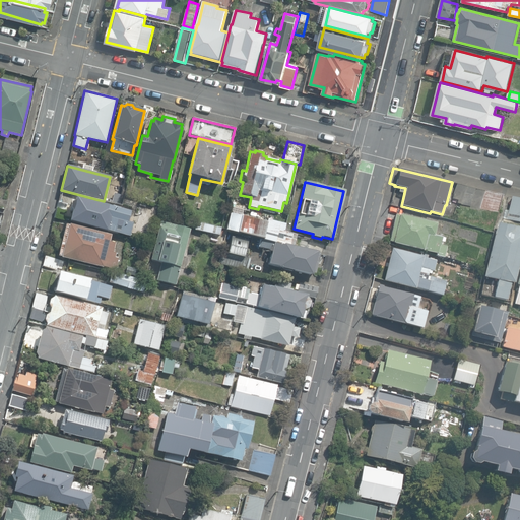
[(455,203),(498,213),(502,195),(456,184),(452,202),(455,203)]
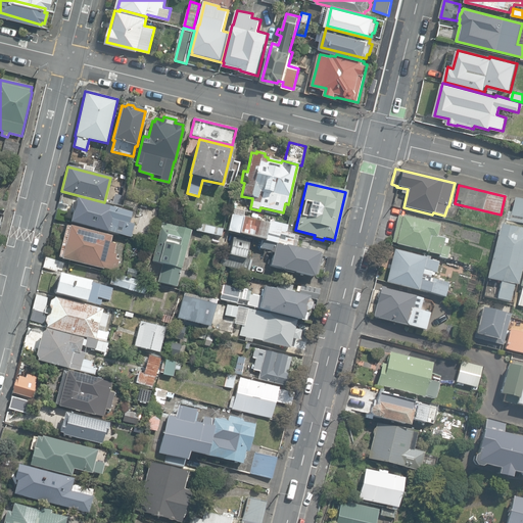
[(119,205),(121,195),(114,194),(112,204),(119,205)]
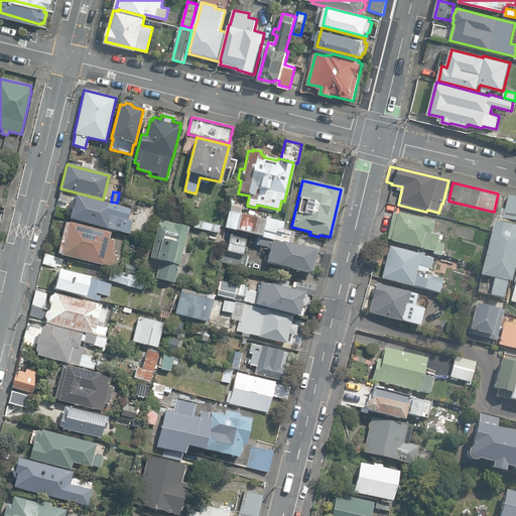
[(127,219),(129,210),(75,196),(74,200),(71,200),(69,207),(72,208),(69,219),(128,234),(132,220),(127,219)]
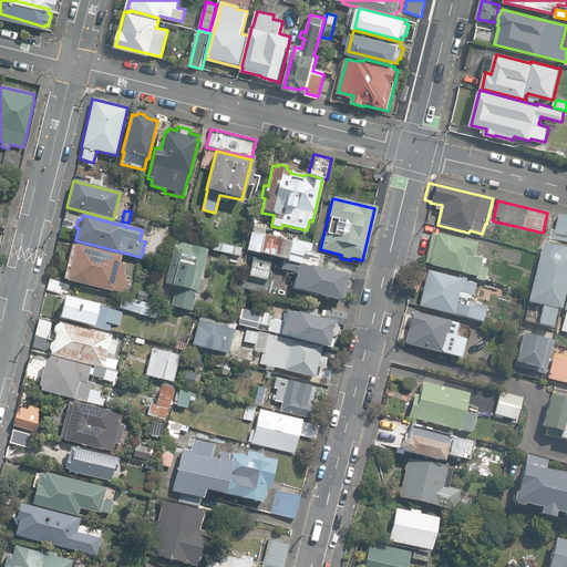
[(553,239),(566,243),(566,217),(558,215),(553,239)]
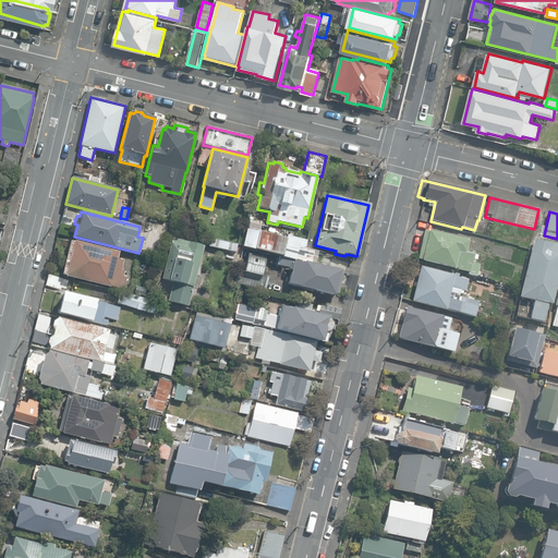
[(279,256),(315,265),(317,253),(304,250),(306,240),(287,235),(286,239),(246,229),(242,247),(279,256)]
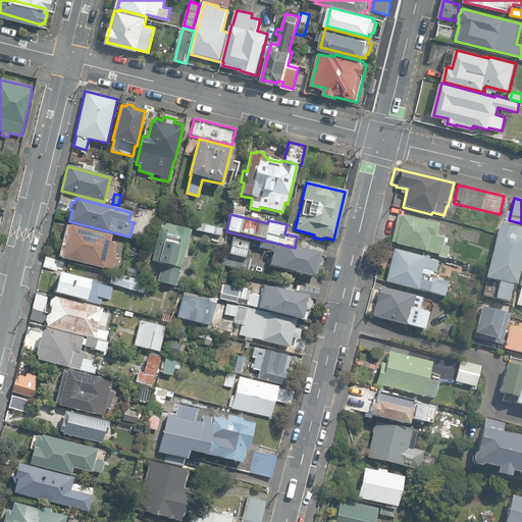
[(389,243),(446,257),(448,248),(440,246),(441,243),(445,243),(446,240),(435,237),(438,224),(402,215),(402,216),(397,215),(389,243)]
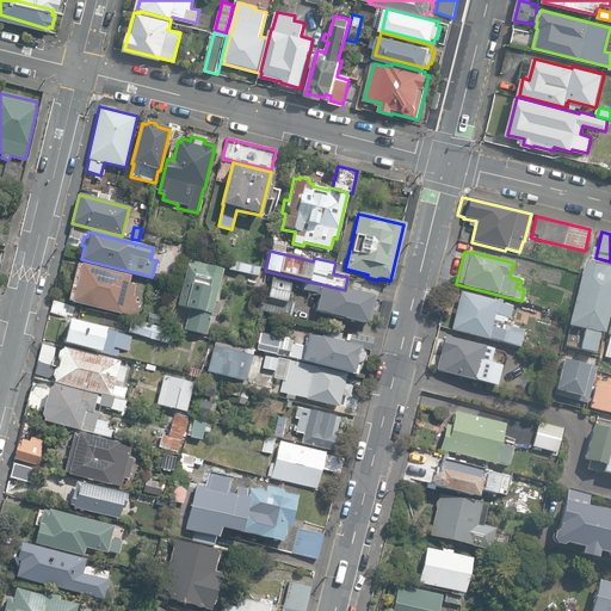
[(205,335),(223,270),(189,260),(177,306),(190,309),(184,329),(205,335)]
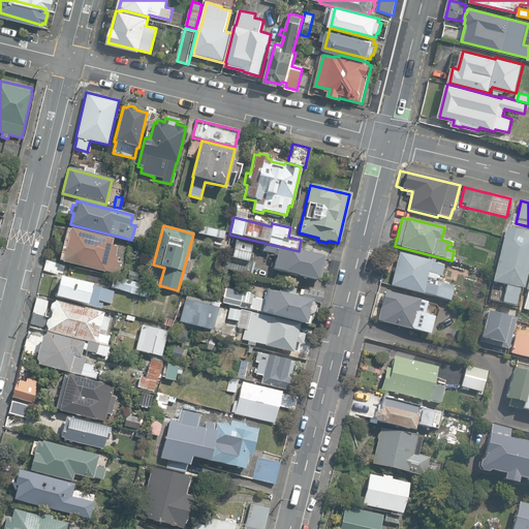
[(198,234),(222,240),(224,232),(199,226),(198,234)]
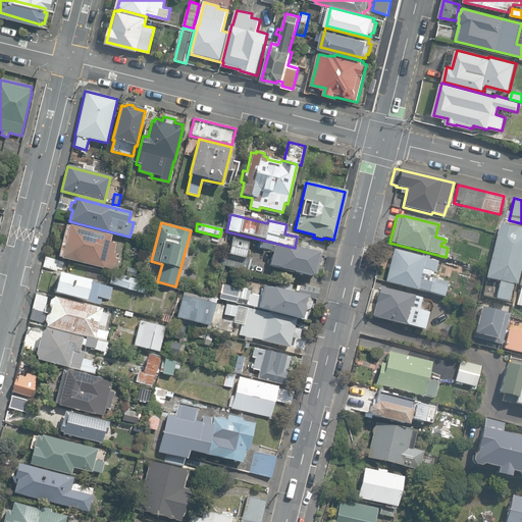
[(521,229),(499,224),(484,277),(500,281),(494,299),(507,303),(512,284),(514,284),(521,255),(521,229)]
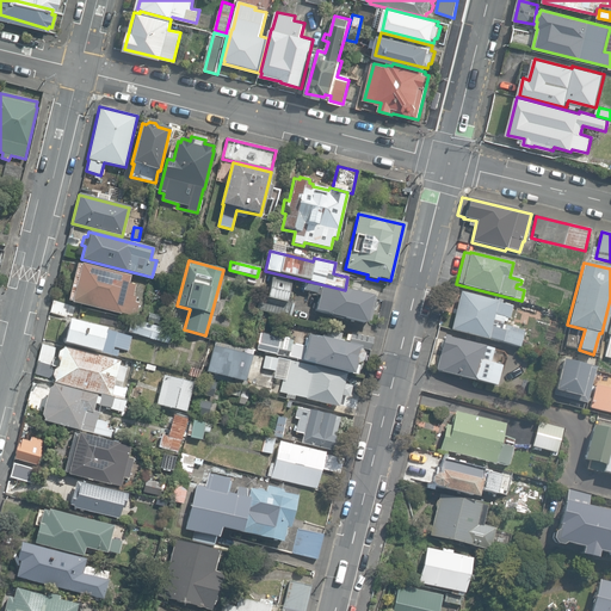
[(73,302),(136,316),(139,303),(135,303),(136,297),(133,296),(135,285),(129,284),(131,276),(81,264),(81,265),(76,264),(68,301),(73,302)]
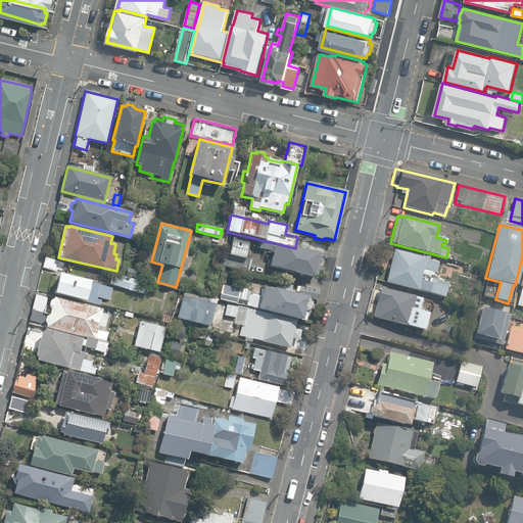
[(218,265),(246,272),(249,256),(245,255),(249,243),(232,238),(229,251),(222,249),(218,265)]
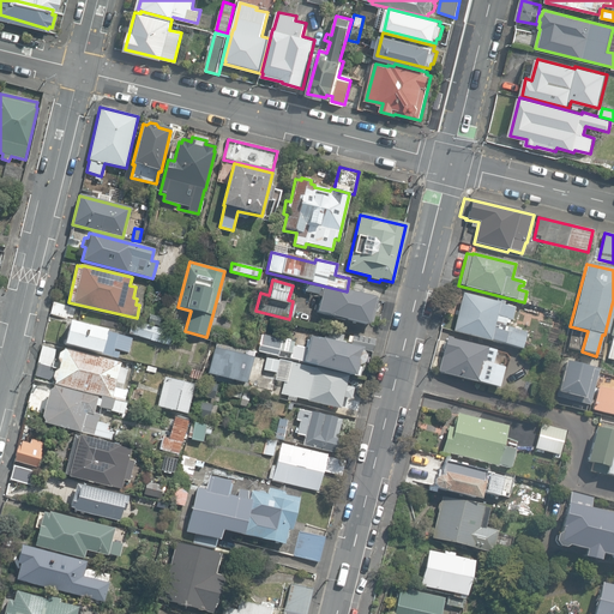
[(327,315),(367,325),(373,299),(347,292),(307,282),(305,292),(321,295),(318,312),(327,314),(327,315)]
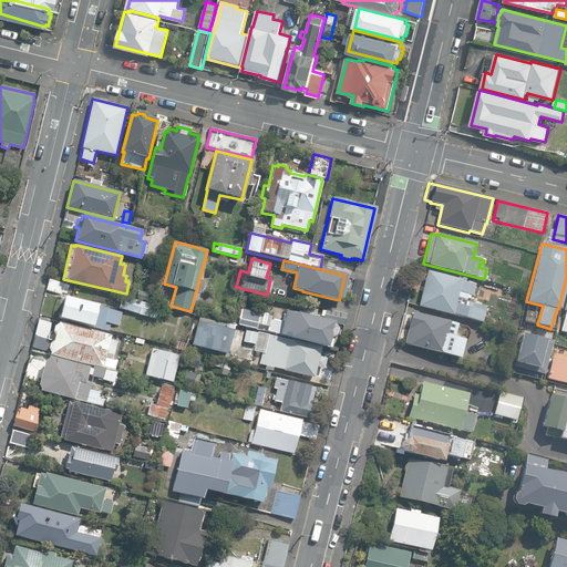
[(452,313),(480,320),(482,312),(454,306),(455,300),(459,301),(461,292),(471,296),(474,285),(461,281),(461,280),(426,271),(418,307),(452,315),(452,313)]
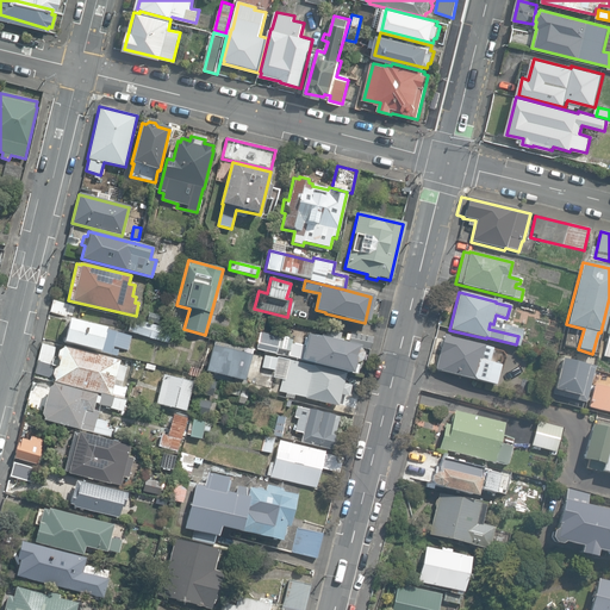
[(51,312),(69,317),(73,305),(54,300),(51,312)]
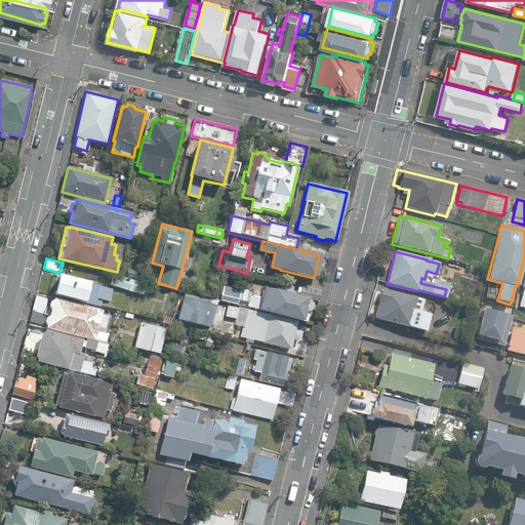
[(111,285),(145,295),(148,283),(145,282),(114,273),(111,285)]
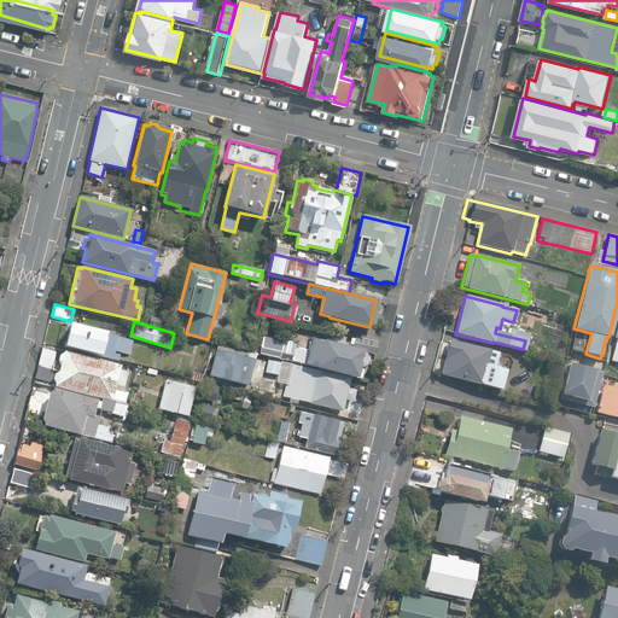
[(101,357),(118,361),(120,355),(115,354),(115,353),(124,354),(124,351),(128,353),(132,338),(108,333),(108,332),(70,324),(64,348),(101,356),(101,357)]
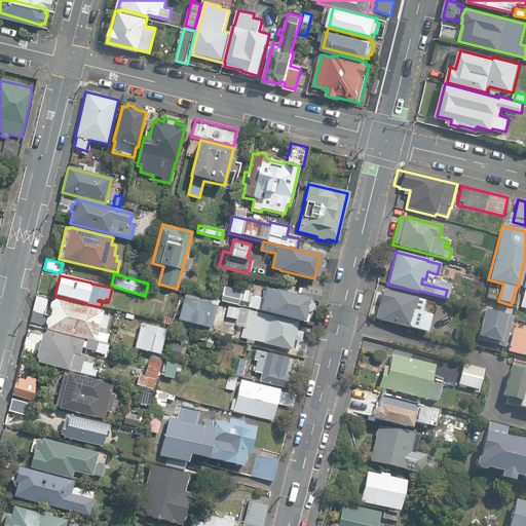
[(268,314),(303,323),(305,314),(310,312),(311,306),(308,301),(308,300),(295,296),(295,293),(293,293),(294,288),(282,285),(280,289),(275,288),(274,292),(265,289),(262,299),(251,296),(252,293),(224,287),(221,301),(237,305),(238,301),(248,303),(248,307),(268,312),(268,314)]
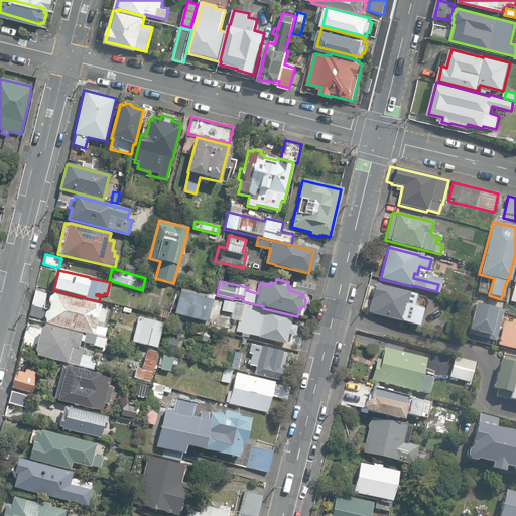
[(312,296),(315,285),(296,281),(293,291),(312,296)]
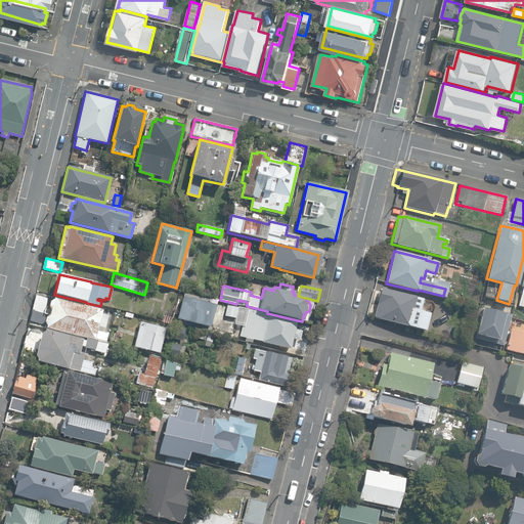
[(374,317),(424,332),(429,314),(419,312),(423,299),(382,288),(374,317)]
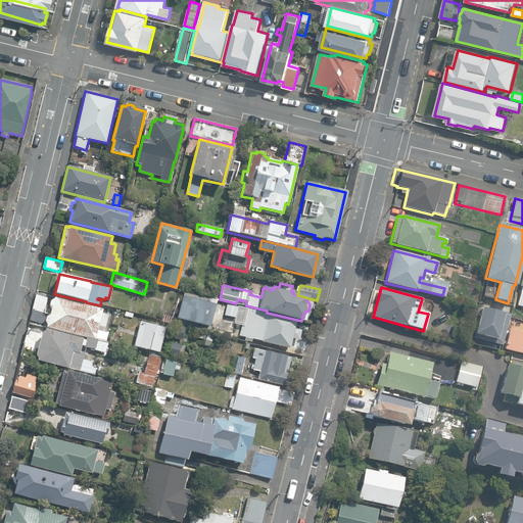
[(208,299),(184,293),(183,296),(182,296),(177,319),(208,327),(215,304),(207,303),(208,299)]
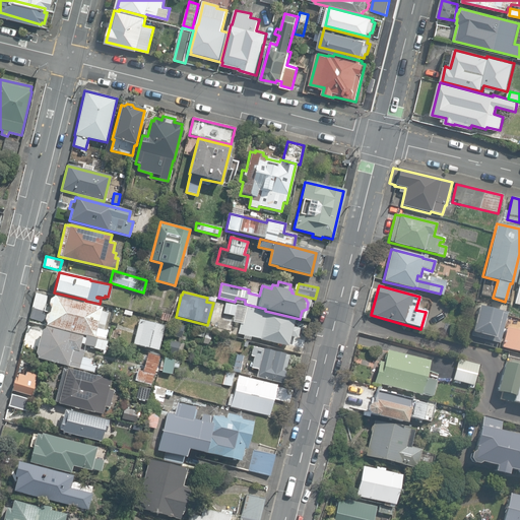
[(29,319),(43,323),(46,311),(44,311),(48,297),(36,294),(31,308),(33,308),(29,319)]
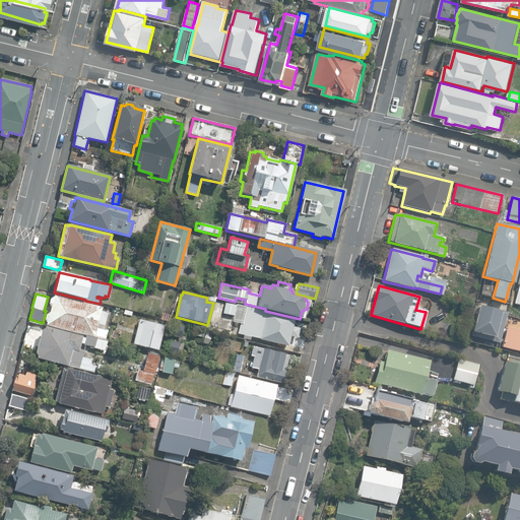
[(102,312),(103,307),(53,296),(50,299),(48,304),(51,309),(49,313),(46,315),(45,319),(47,323),(46,326),(106,340),(108,331),(104,330),(108,313),(102,312)]
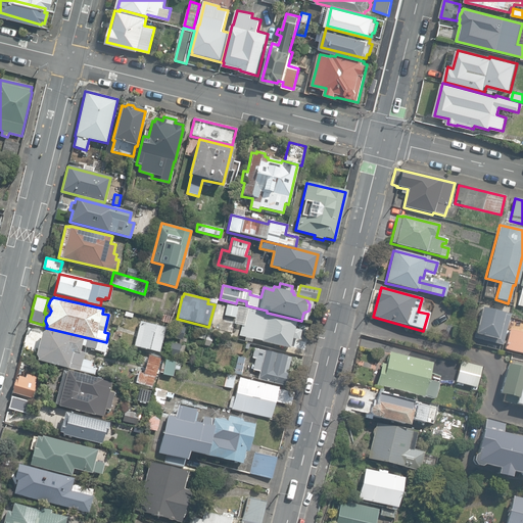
[(509,315),(481,307),(473,338),(501,346),(509,315)]
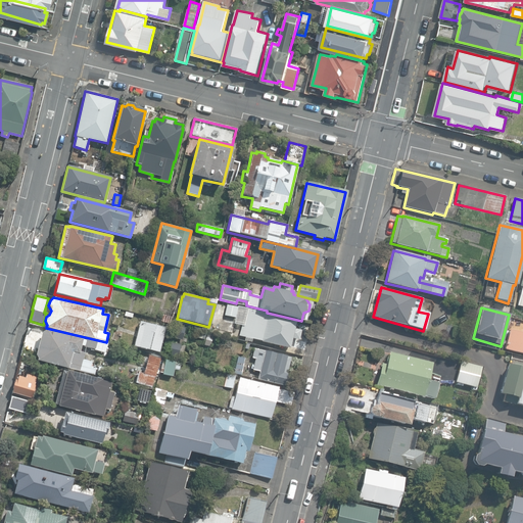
[(296,338),(297,332),(294,332),(296,321),(245,308),(239,336),(245,337),(244,340),(251,342),(252,339),(262,341),(262,342),(289,348),(292,337),(296,338)]
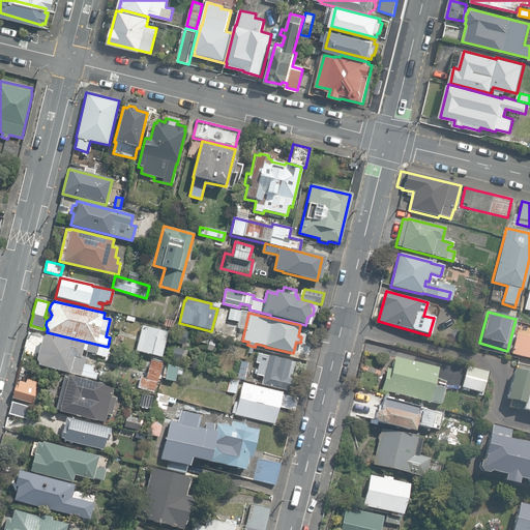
[(164,326),(172,328),(173,320),(166,319),(164,326)]
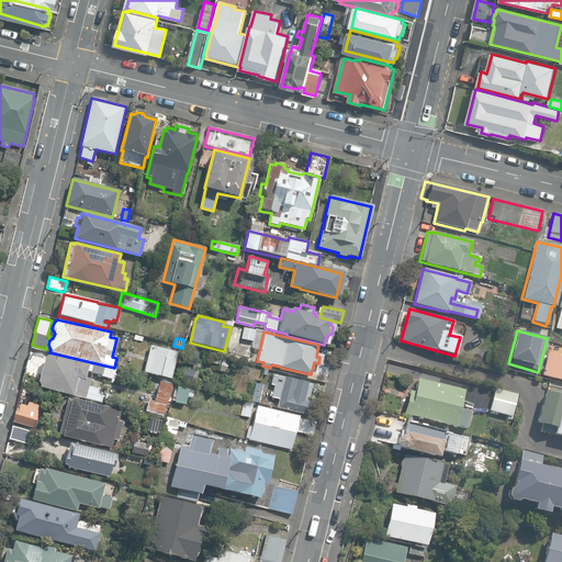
[(143,371),(170,379),(178,352),(150,345),(143,371)]
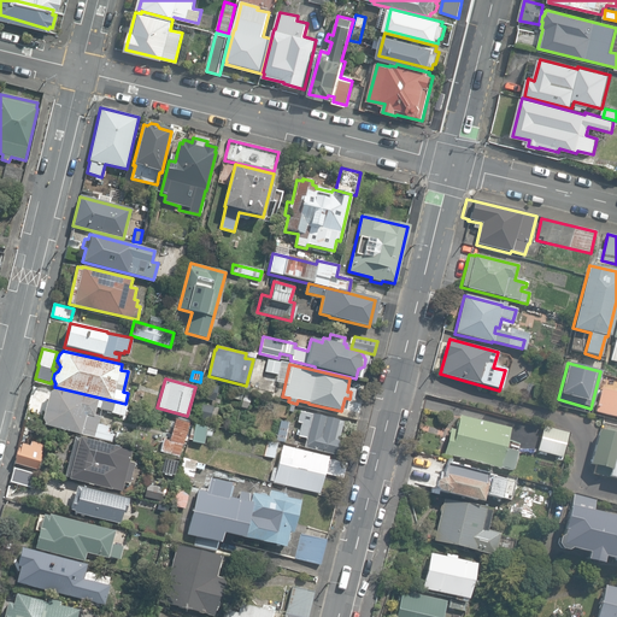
[(27,412),(42,416),(48,393),(34,388),(27,412)]
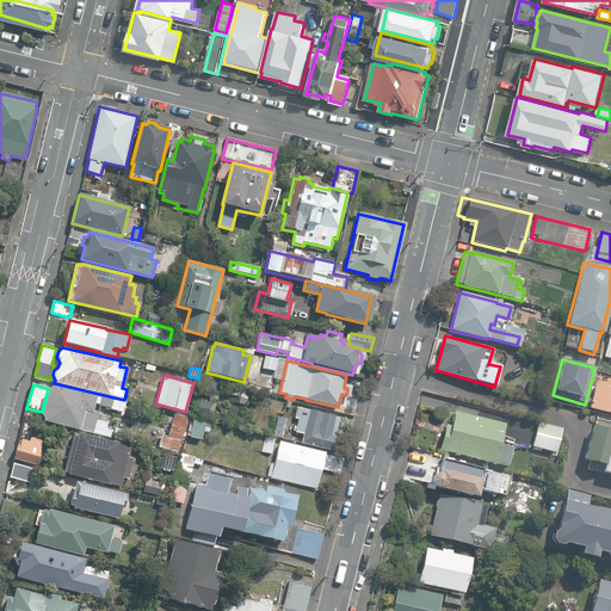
[(80,430),(111,438),(112,430),(107,429),(109,424),(98,421),(100,412),(93,409),(97,396),(54,384),(53,387),(48,389),(42,414),(43,419),(43,420),(79,431),(80,430)]
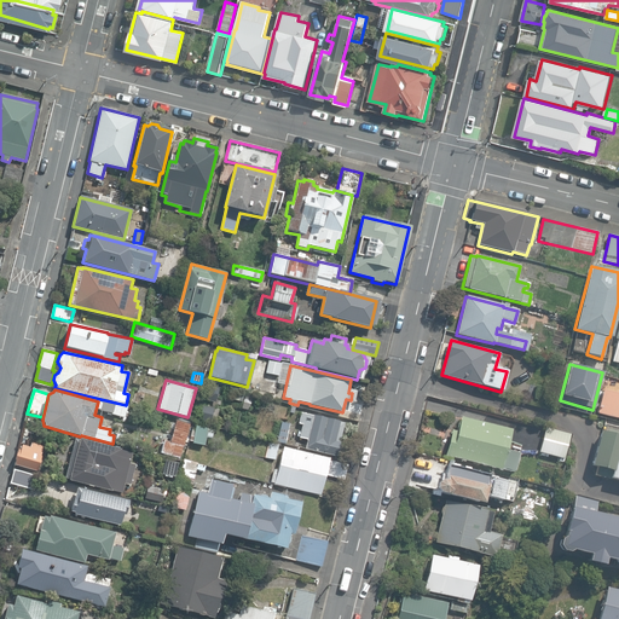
[(597,414),(618,418),(618,393),(603,389),(597,414)]
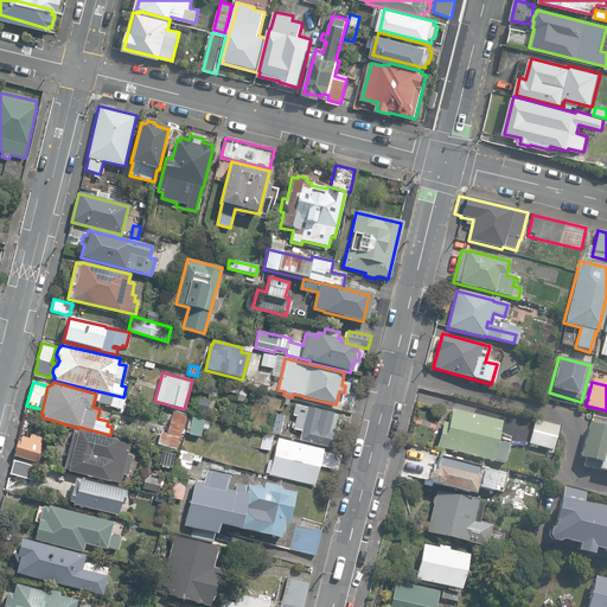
[(192,410),(205,413),(209,393),(196,389),(192,410)]
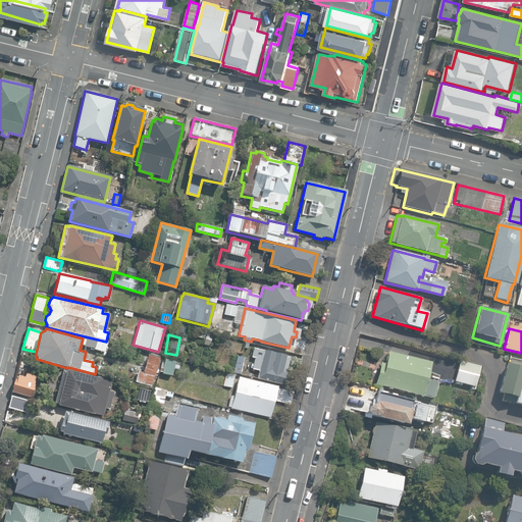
[(90,350),(105,353),(107,346),(107,344),(97,342),(97,340),(86,337),(86,341),(83,340),(82,344),(85,345),(84,347),(91,348),(90,350)]
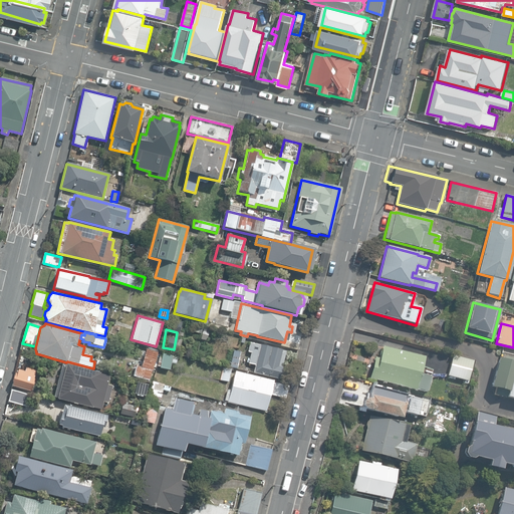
[(281,369),(285,350),(249,342),(247,351),(251,352),(249,358),(248,358),(247,361),(249,362),(248,363),(255,365),(253,373),(279,379),(280,377),(282,376),(283,371),(281,369)]
